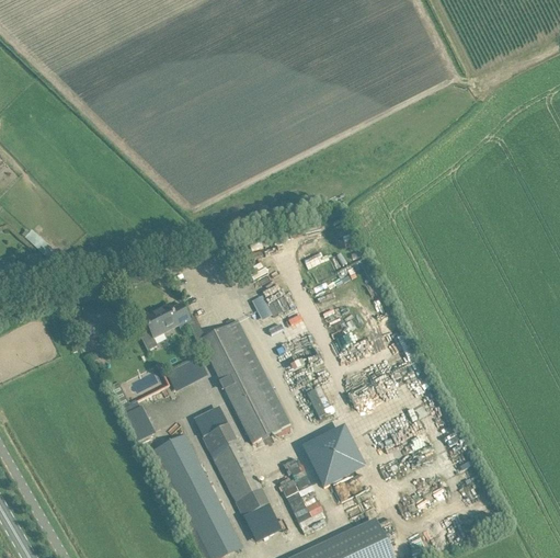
[(33,227),(25,235),(41,250),(48,242),(33,227)]
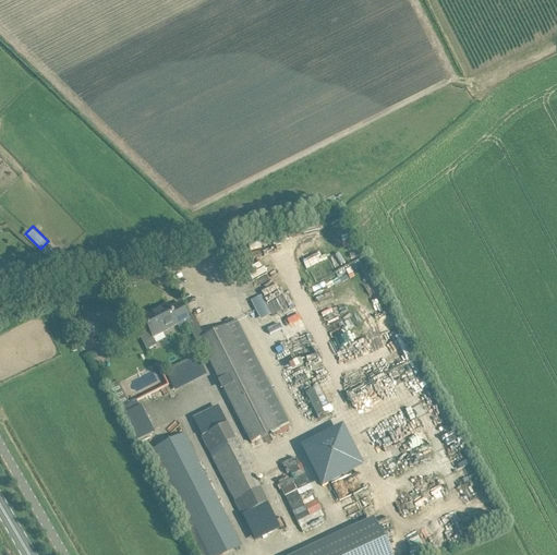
[(252,299),(262,316),(271,311),(263,293),(252,299)]
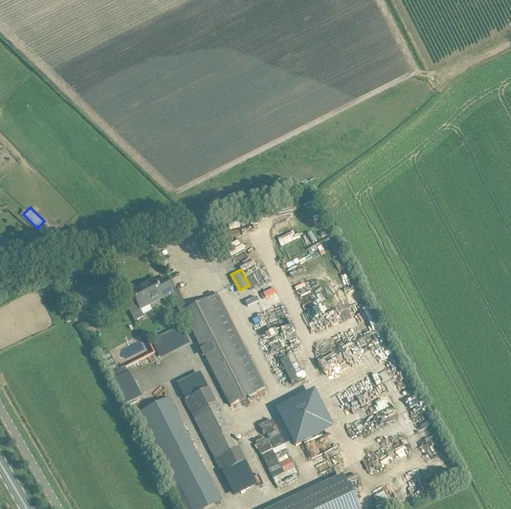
[(130,288),(133,295),(124,300),(134,319),(143,314),(140,307),(172,290),(170,285),(165,276),(156,280),(154,276),(130,288)]
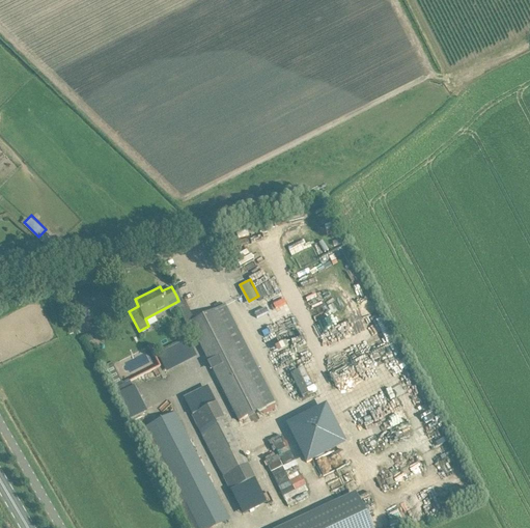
[(108,310),(104,298),(101,287),(77,296),(83,317),(108,310)]
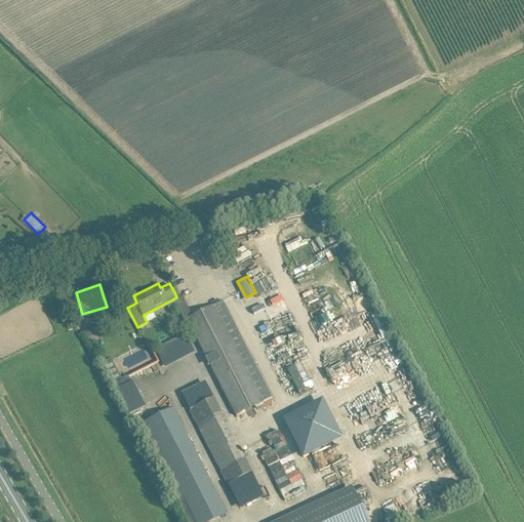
[(187,317),(192,326),(236,413),(270,396),(220,300),(187,317)]
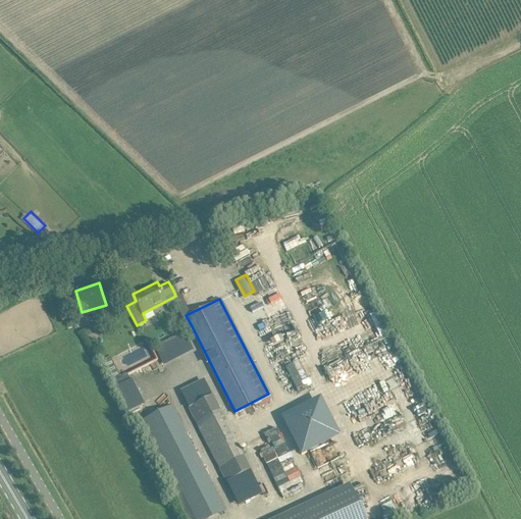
[(147,335),(160,363),(194,348),(185,329),(153,344),(149,334),(147,335)]
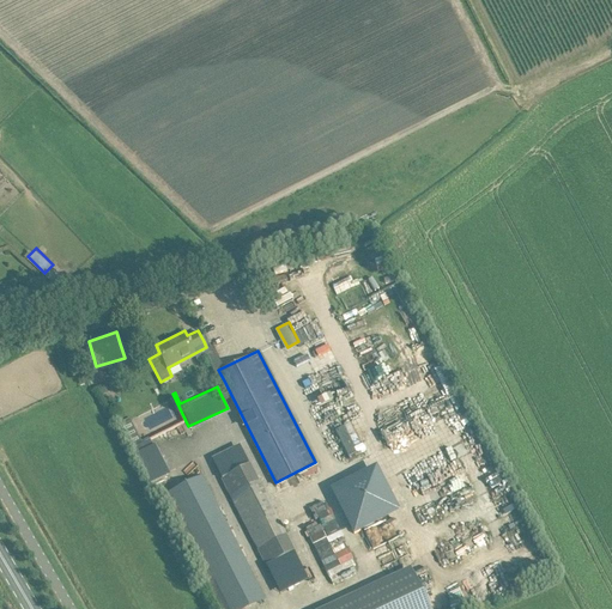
[(338,425),(350,452),(357,449),(346,421),(338,425)]
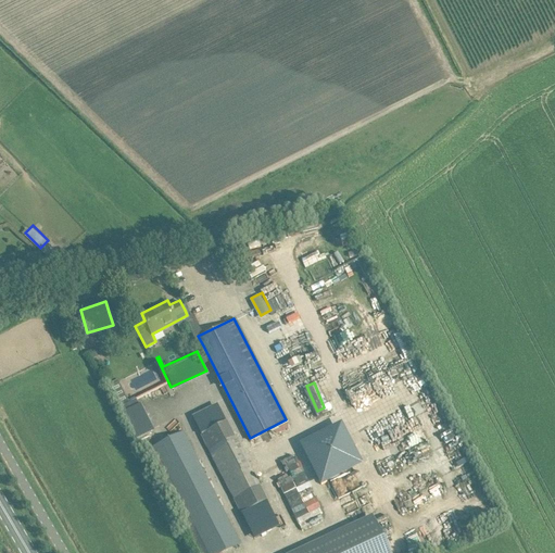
[(137,437),(156,428),(143,400),(124,409),(137,437)]
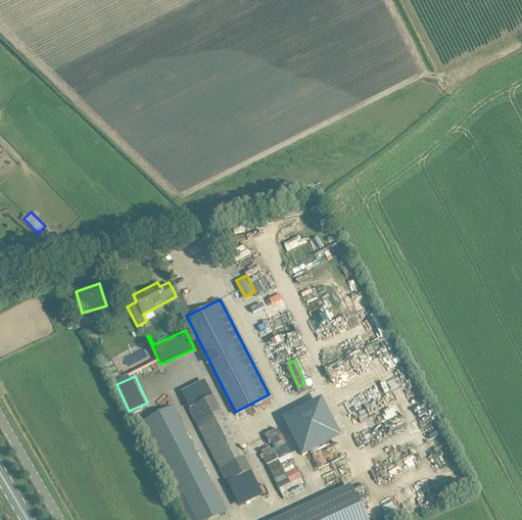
[(226,480),(250,468),(212,393),(187,406),(195,421),(219,467),(226,480)]
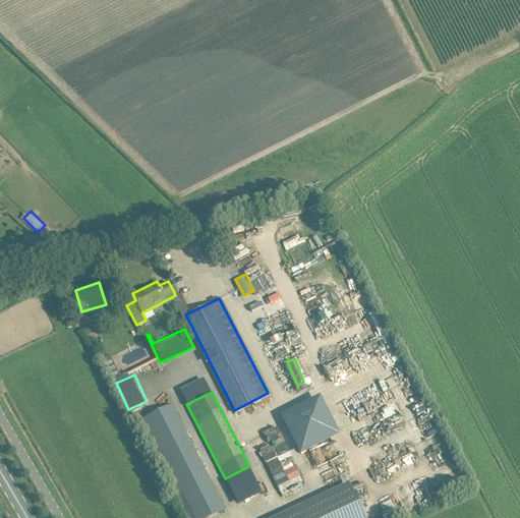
[(204,517),(225,508),(172,401),(169,397),(162,401),(165,405),(142,416),(193,517),(204,517)]
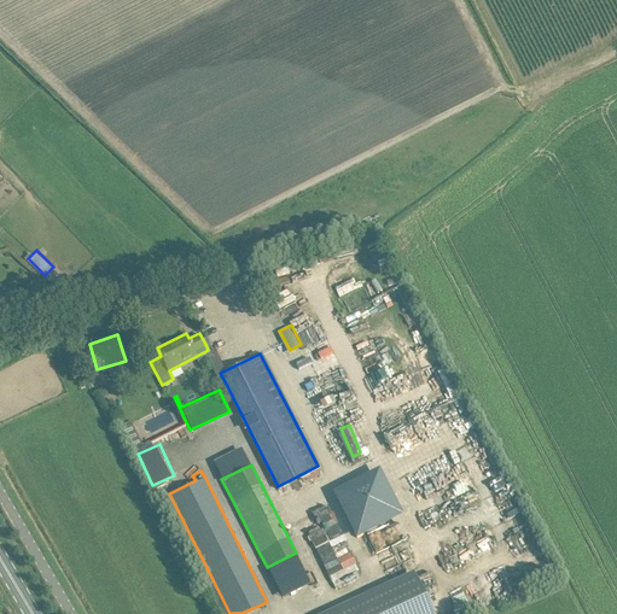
[(442,471),(420,479),(429,503),(452,496),(442,471)]
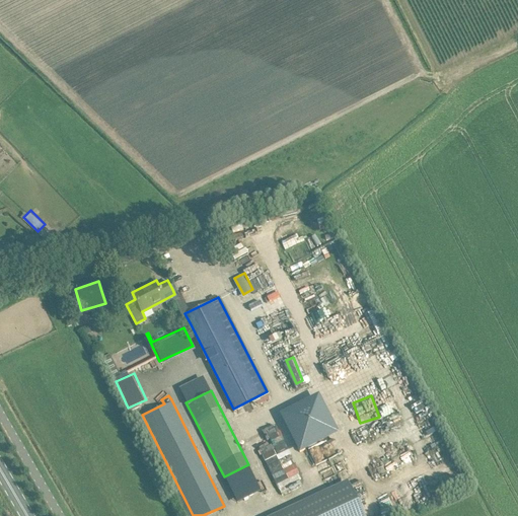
[(282,471),(296,465),(292,456),(288,446),(277,451),(276,447),(262,453),(265,458),(277,452),(281,462),(278,463),(282,471)]
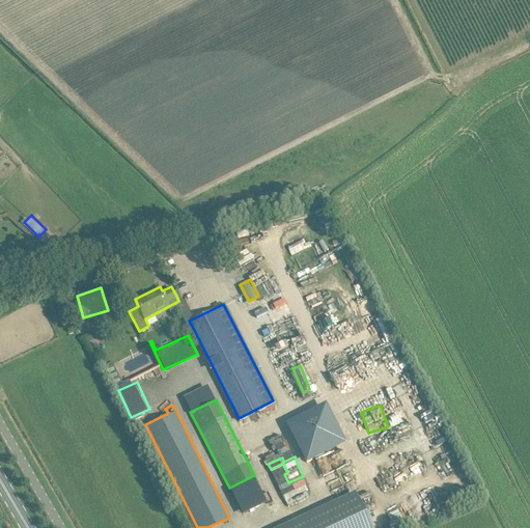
[(302,481),(295,484),(299,495),(305,492),(302,481)]
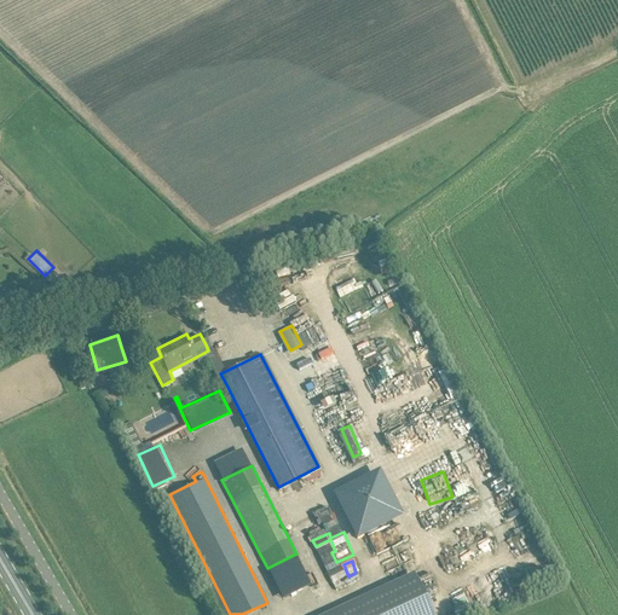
[(443,614),(423,569),(315,614),(443,614)]
